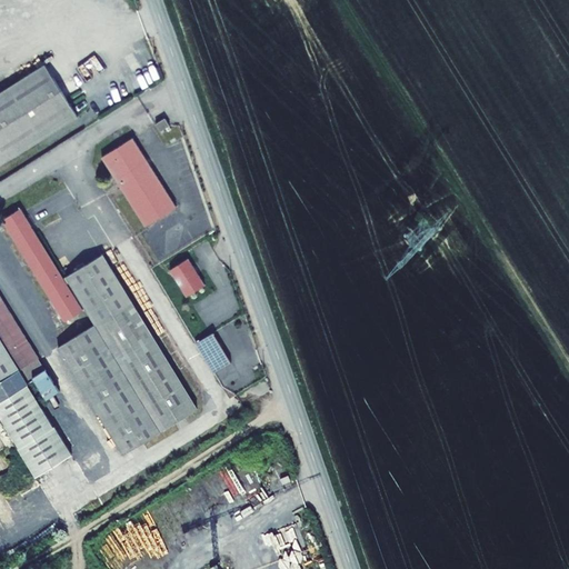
[(75,118),(42,66),(0,90),(0,156),(3,161),(75,118)]
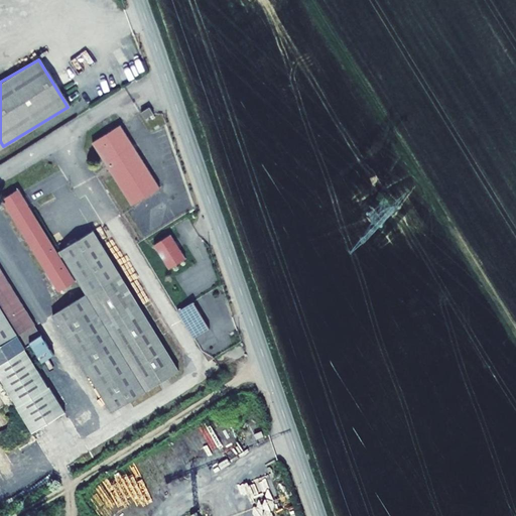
[(154,114),(150,107),(141,112),(146,119),(154,114)]
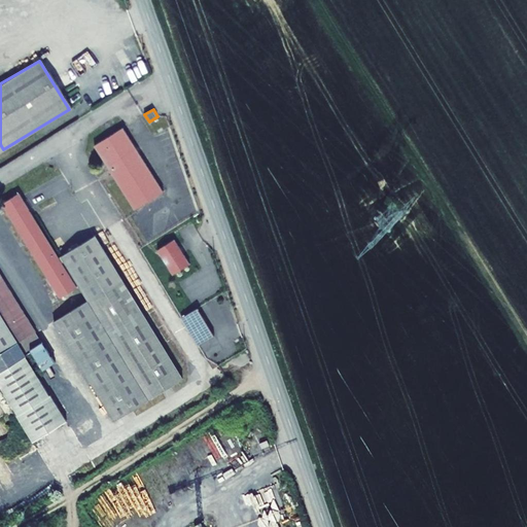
[(164,190),(123,127),(95,144),(136,208),(164,190)]
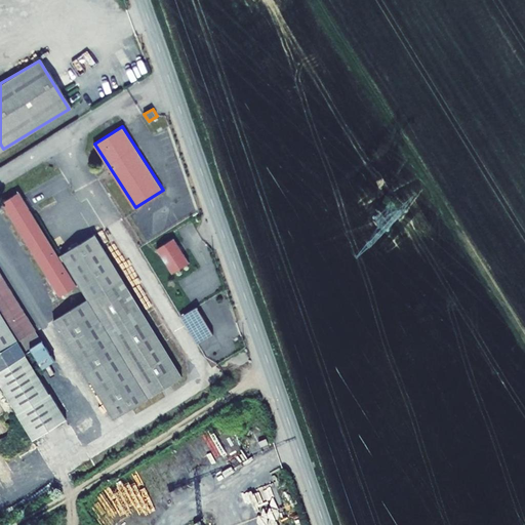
[(183,375),(94,234),(58,256),(18,193),(3,203),(59,293),(79,281),(89,298),(54,320),(115,417),(183,375)]
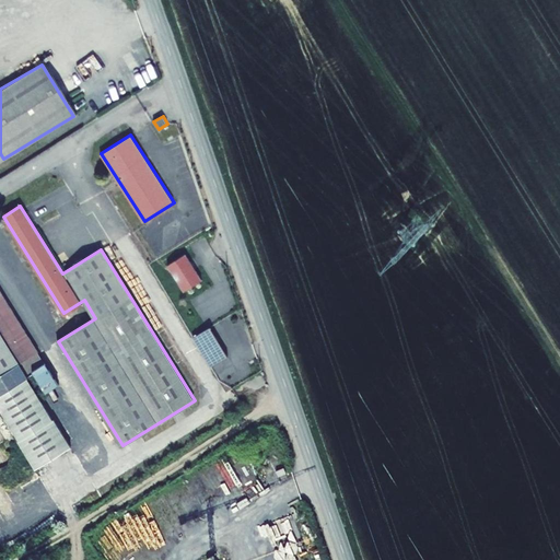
[(203,280),(187,255),(168,266),(185,291),(203,280)]
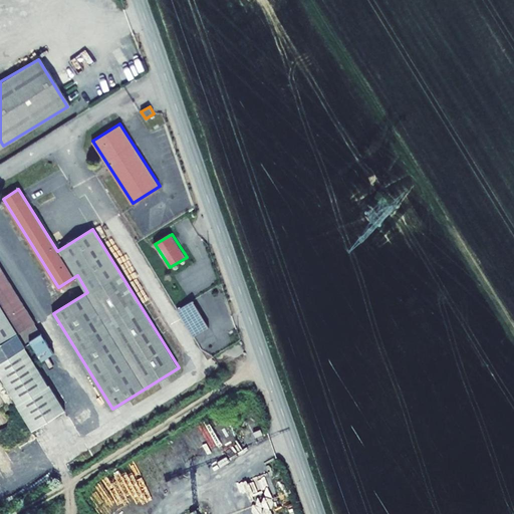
[(16,296),(0,269),(0,377),(33,430),(64,410),(24,346),(40,334),(16,296)]
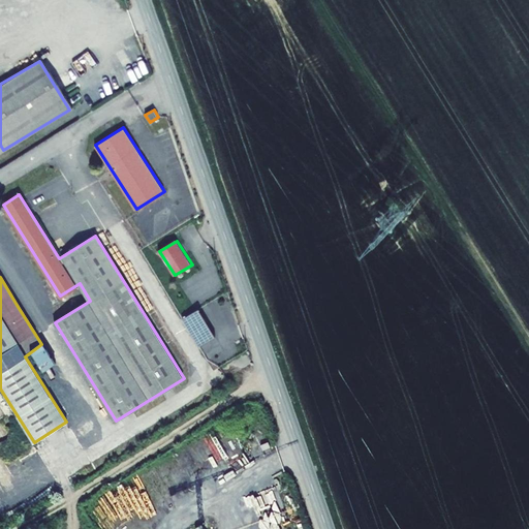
[(198,308),(182,318),(199,345),(215,336),(198,308)]
